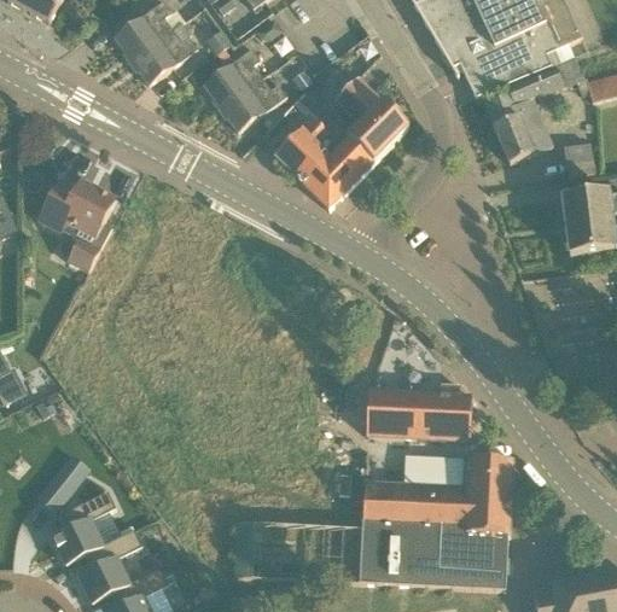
[(9,0),(48,22),(59,0),(9,0)]
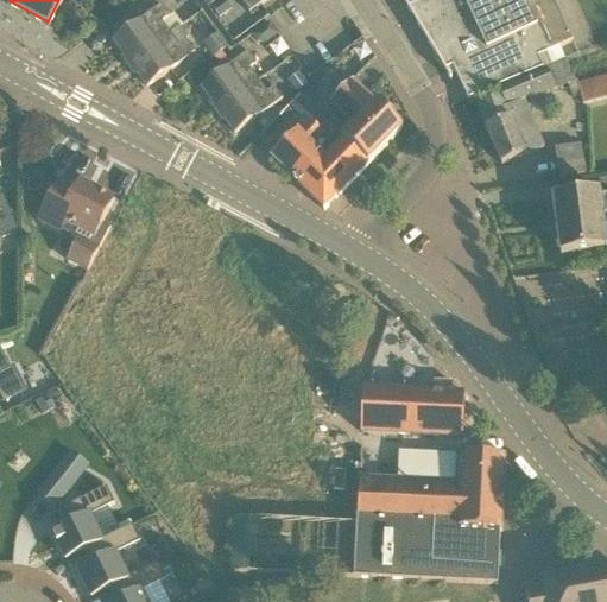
[(212,0),(209,1),(219,13),(231,4),(227,0),(212,0)]
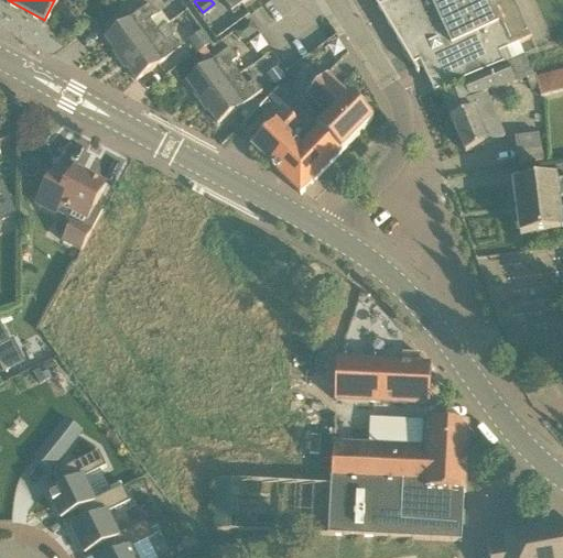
[(383,0),(378,2),(377,2),(403,48),(409,46),(414,59),(419,58),(433,88),(461,76),(502,59),(498,48),(530,33),(513,0),(383,0)]
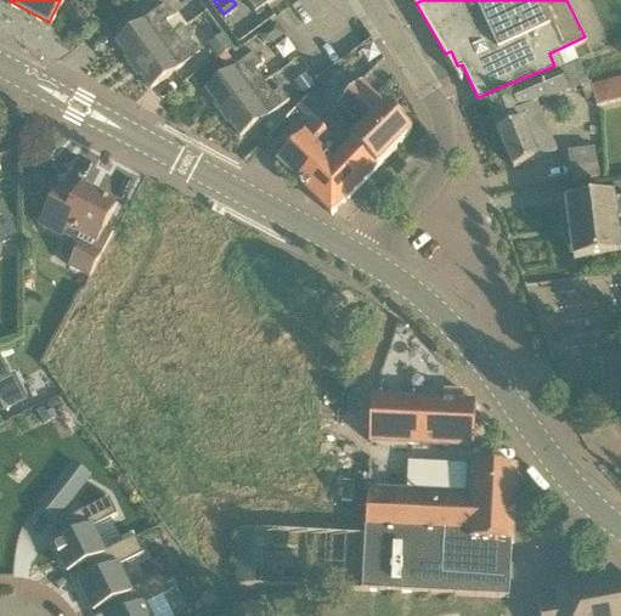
[(170,13),(162,1),(114,37),(131,61),(184,23),(186,21),(178,9),(170,13)]
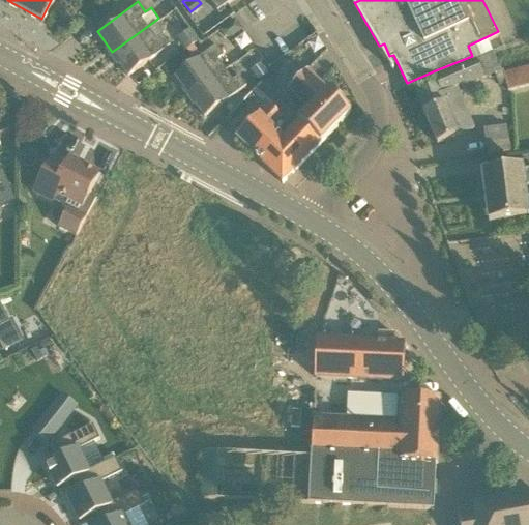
[(241,27),(233,16),(218,26),(223,32),(231,34),(241,27)]
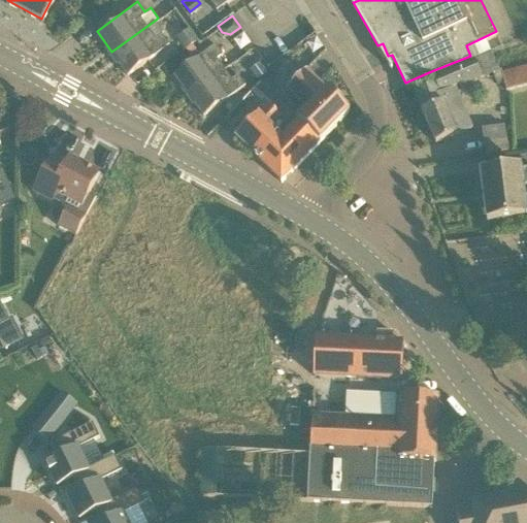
[(156,20),(111,52),(127,71),(168,42),(160,32),(163,30),(156,20)]
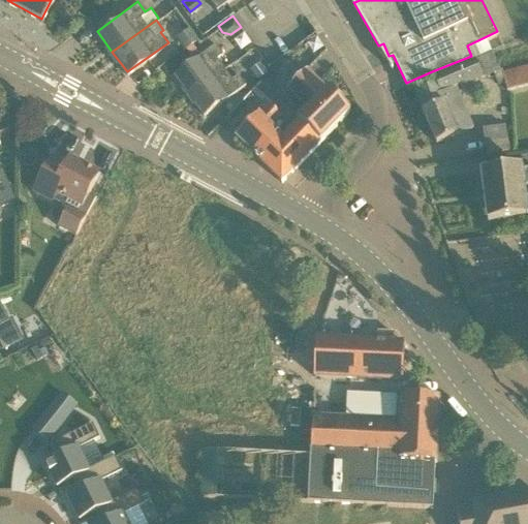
[(197,36),(188,25),(176,34),(185,45),(197,36)]
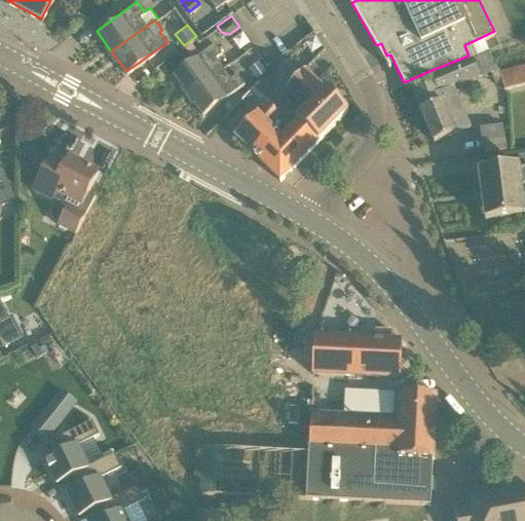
[(187,91),(223,66),(215,56),(221,50),(214,40),(189,59),(173,71),(187,91)]
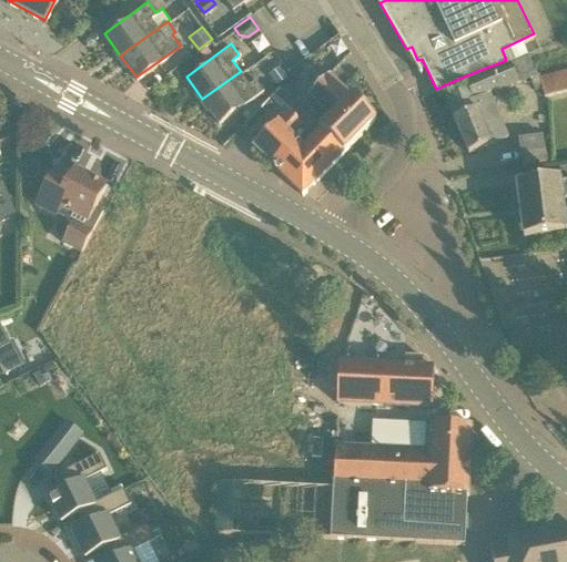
[(467,85),(465,87),(445,94),(467,150),(500,135),(508,133),(490,91),(518,79),(530,74),(536,71),(527,50),(526,51),(506,60),(464,77),(467,85)]
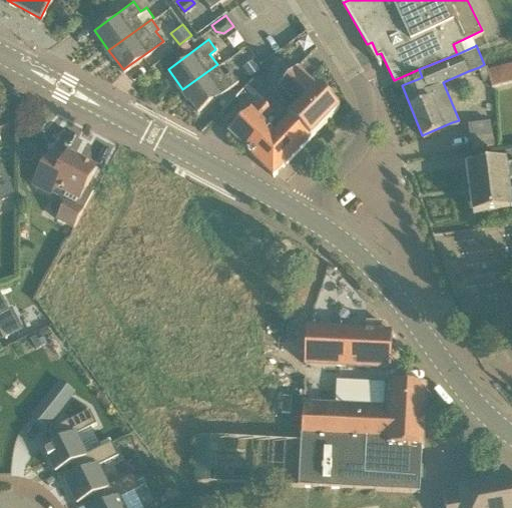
[(251,57),(241,64),(248,74),(259,66),(251,57)]
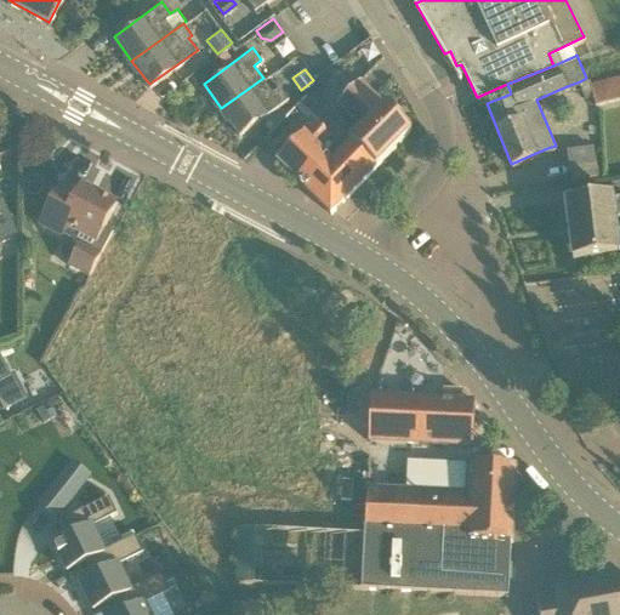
[(619,70),(587,80),(593,102),(619,95),(619,70)]
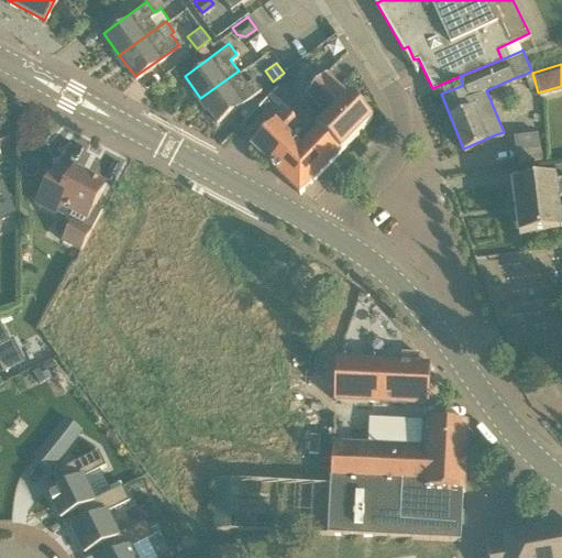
[(239,70),(200,98),(217,120),(261,87),(253,76),(246,81),(239,70)]
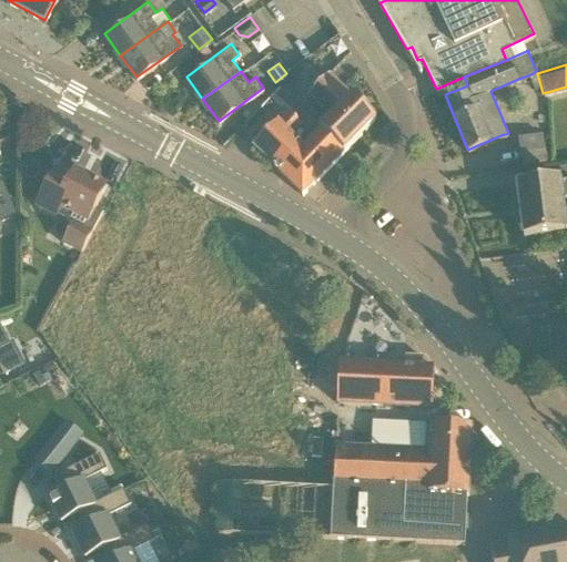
[(291,71),(280,83),(289,92),(295,84),(295,75),(291,71)]
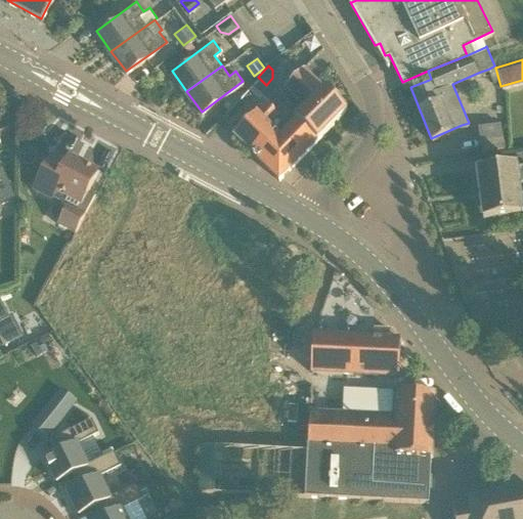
[(291,112),(295,115),(317,137),(346,107),(324,86),(323,87),(302,66),(284,84),(301,101),(291,112)]
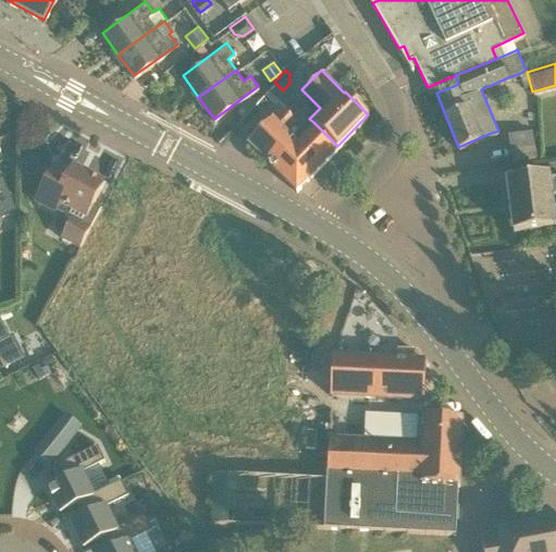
[(247,140),(272,166),(313,122),(309,119),(298,108),(291,115),(282,107),(267,121),(247,140)]
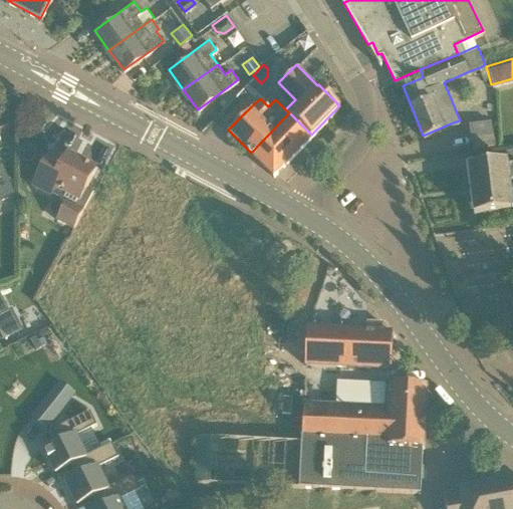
[(289,112),(251,153),(273,174),(311,135),(289,112)]
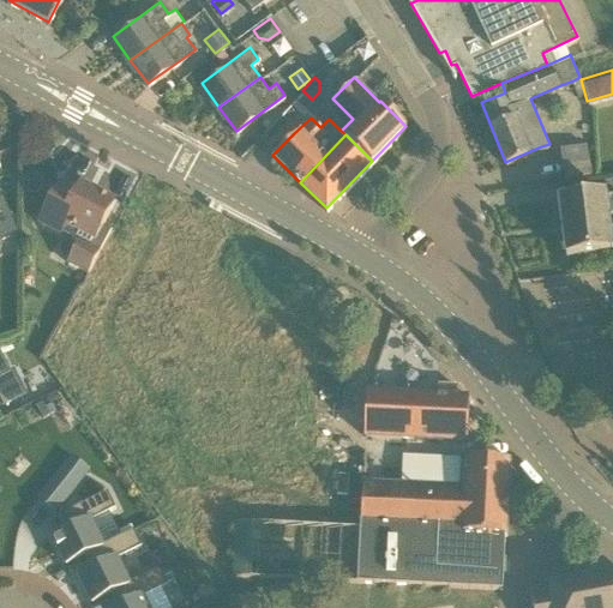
[(590,172),(586,140),(559,145),(564,175),(590,172)]
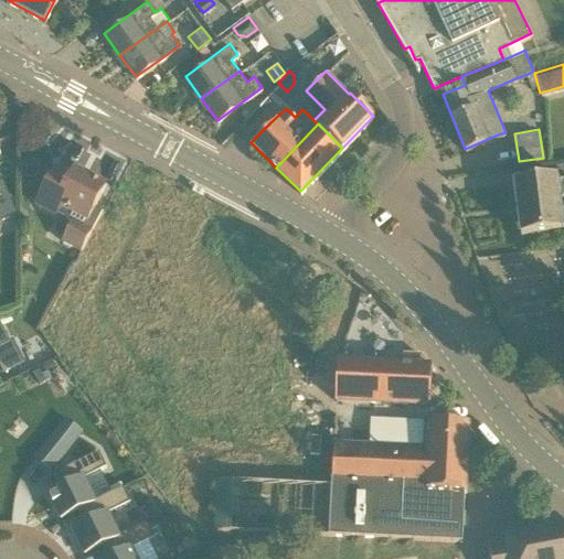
[(55,212),(56,211),(71,218),(60,238),(80,248),(102,207),(94,204),(105,182),(74,165),(71,171),(55,163),(35,201),(55,212)]
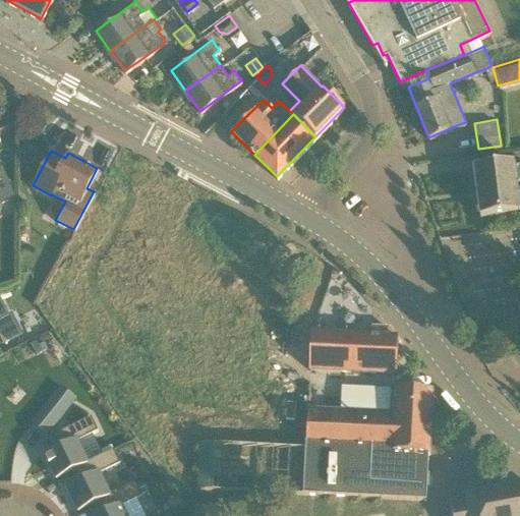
[(519,162),(513,163),(513,161),(472,167),(479,215),(519,210),(519,207),(519,206),(519,162)]
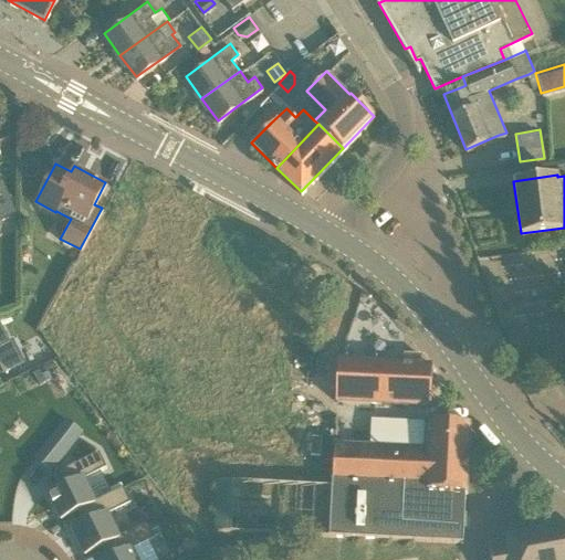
[(403,350),(401,361),(419,362),(420,351),(403,350)]
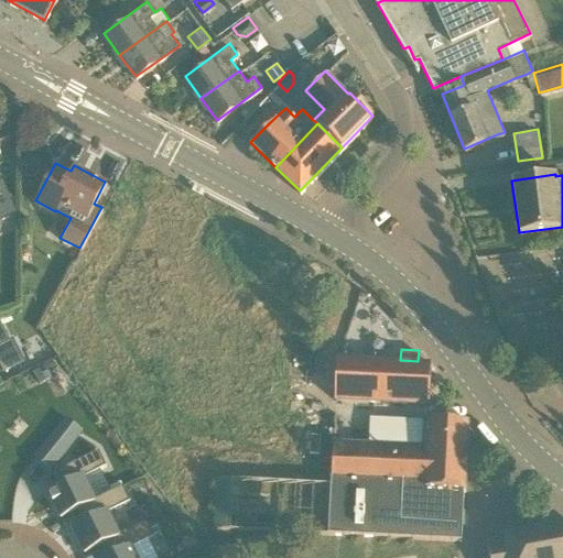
[(336,358),(334,397),(429,401),(430,361),(418,361),(400,360),(336,358)]
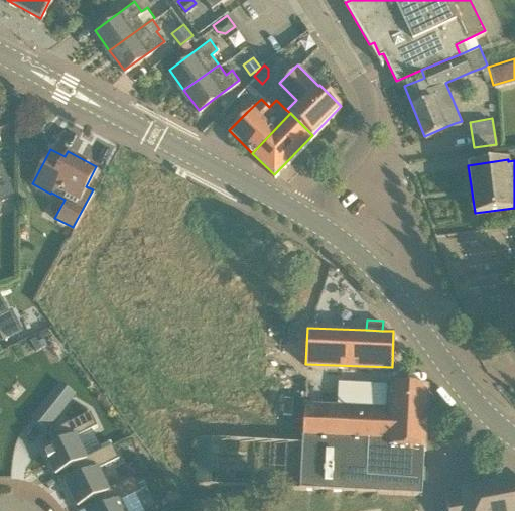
[(344,488),(399,491),(421,492),(423,446),(424,446),(427,383),(390,382),(389,406),(303,402),(299,486),(344,488)]
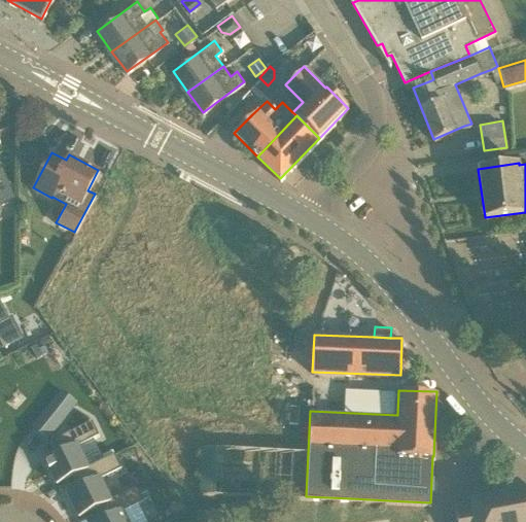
[(48,398),(30,421),(46,436),(66,412),(48,398)]
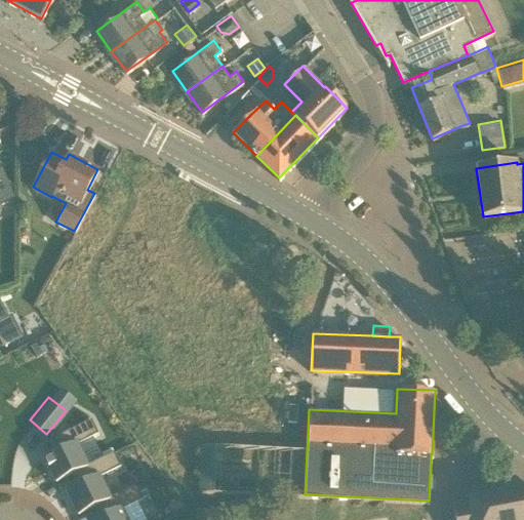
[(74,472),(73,471),(88,463),(88,462),(78,441),(98,431),(92,416),(50,437),(56,449),(44,454),(56,480),(74,472)]
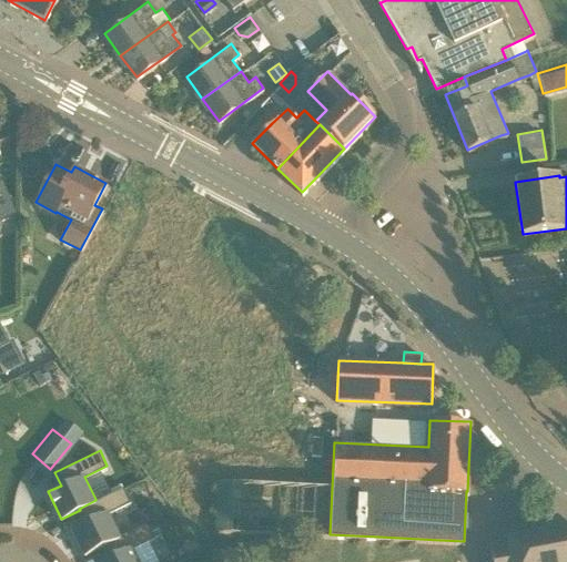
[(95,499),(95,500),(79,509),(80,510),(85,521),(72,527),(85,553),(103,544),(120,535),(120,534),(109,512),(131,501),(123,486),(95,499)]
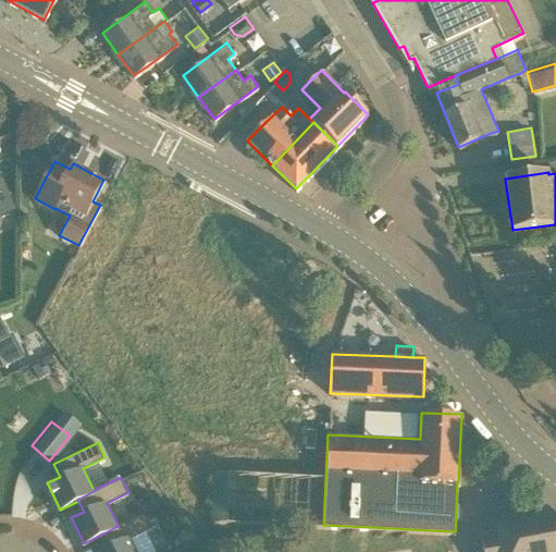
[(148,494),(135,501),(140,511),(152,505),(148,494)]
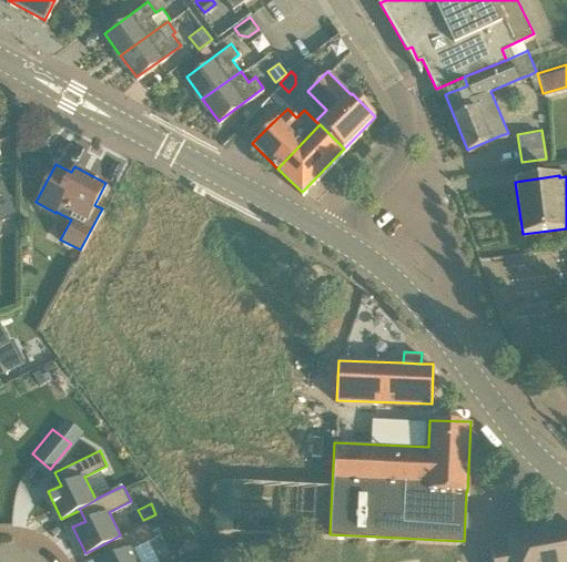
[(155,521),(148,525),(153,535),(160,531),(155,521)]
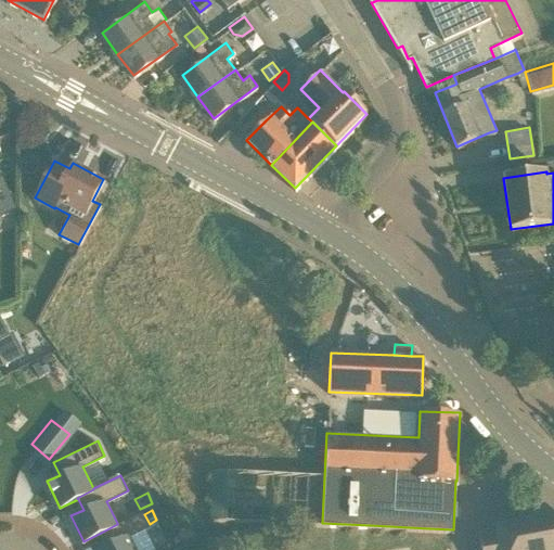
[(136,549),(129,536),(150,526),(142,511),(117,523),(117,524),(101,533),(106,545),(94,549),(136,549)]
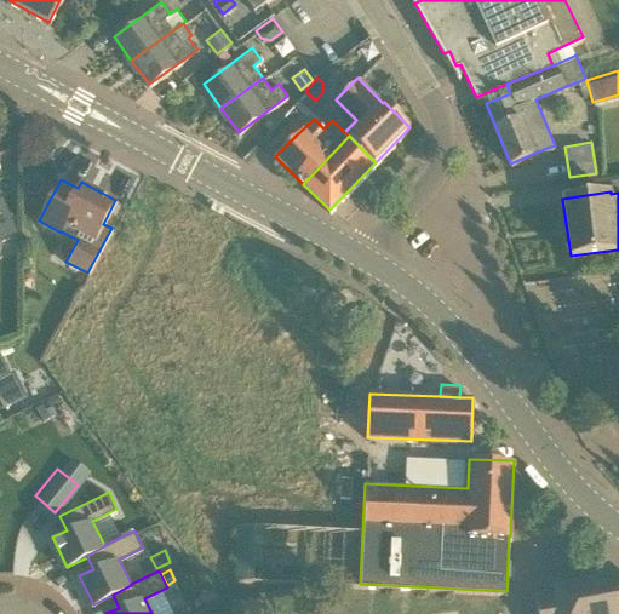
[(607,613),(618,613),(618,575),(602,579),(607,613)]
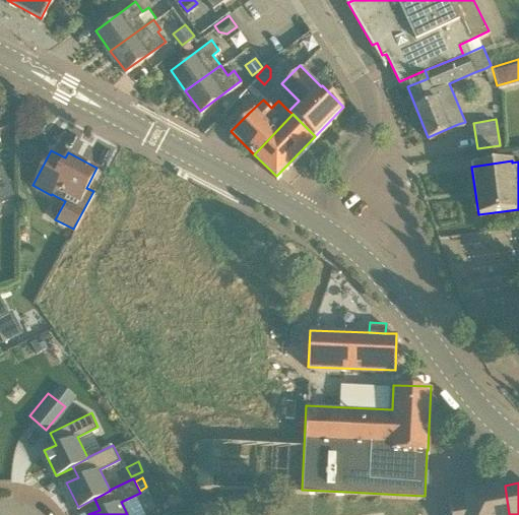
[(509,514),(505,486),(464,494),(464,495),(448,498),(451,514),(509,514)]
